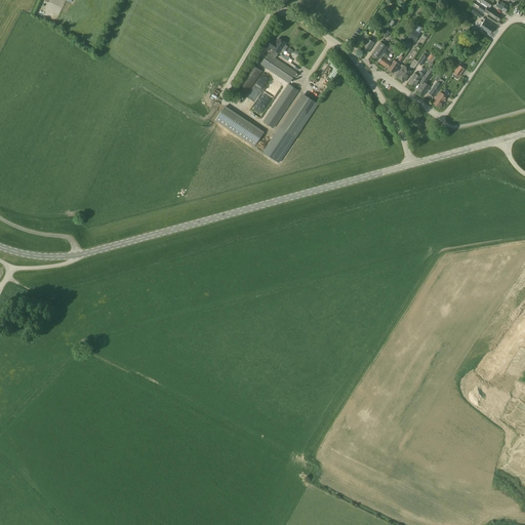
[(499,0),(495,6),(505,11),(509,6),(499,0)]
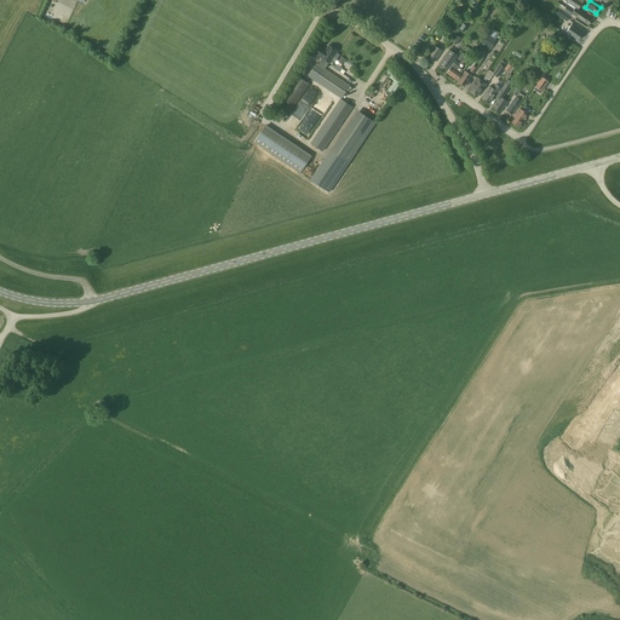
[(566,9),(563,11),(570,16),(572,15),(575,10),(568,5),(566,9)]
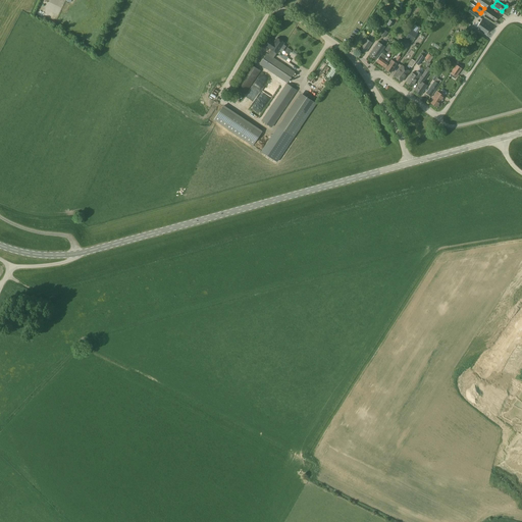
[(471,7),(468,12),(477,18),(480,14),(471,7)]
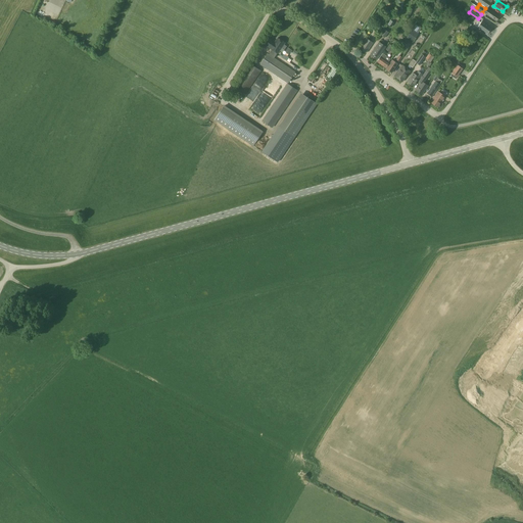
[(485,8),(482,12),(486,14),(496,21),(500,16),(489,9),(485,7),(485,8)]
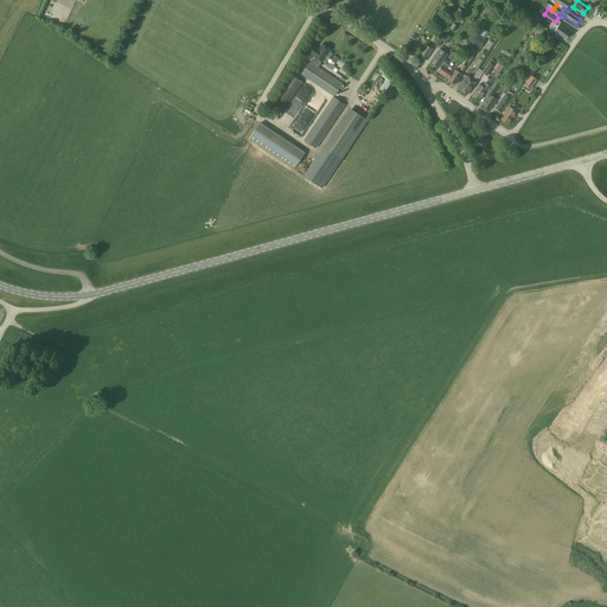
[(438,37),(443,26),(439,23),(432,33),(438,37)]
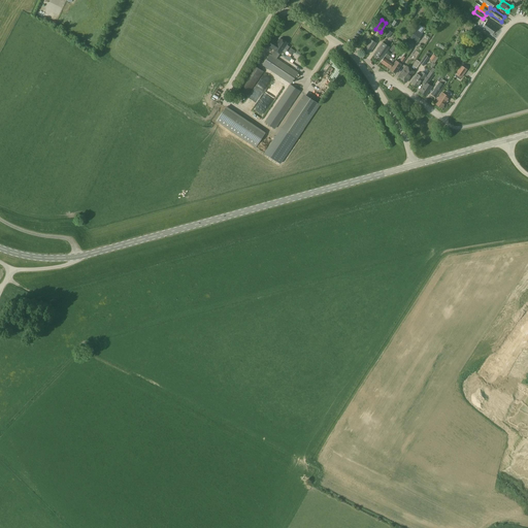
[(483,26),(482,28),(491,35),(496,27),(487,21),(483,26)]
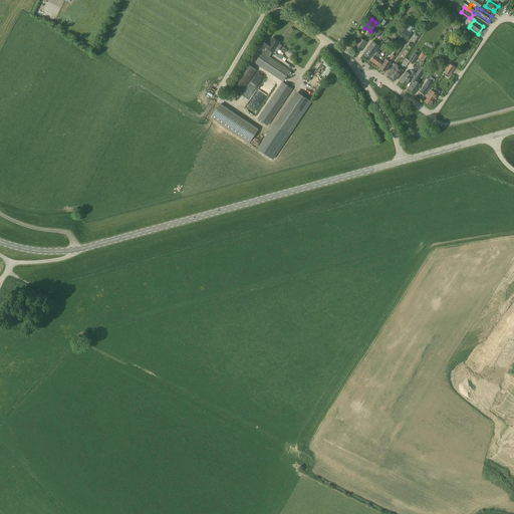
[(378,37),(381,31),(377,29),(373,34),(378,37)]
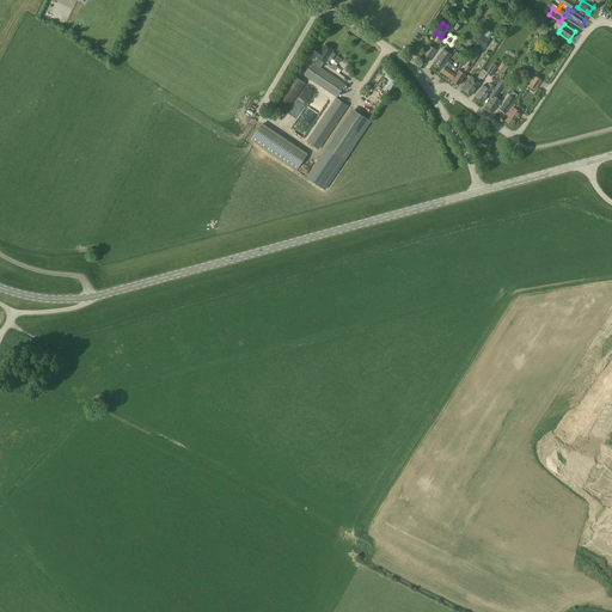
[(483,49),(490,40),(482,35),(476,44),(483,49)]
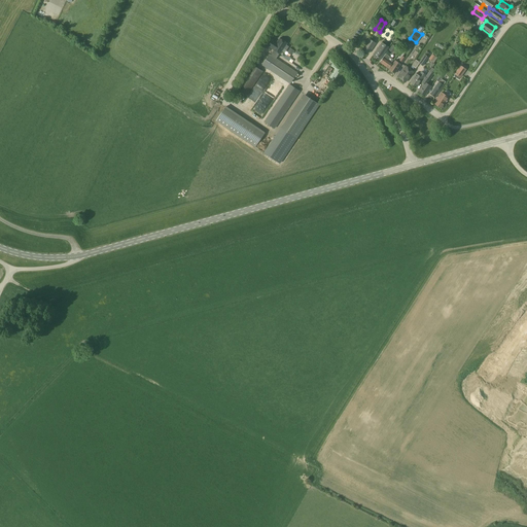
[(262,65),(290,84),(297,73),(276,59),(279,54),(280,55),(287,43),(279,37),(276,42),(271,39),(267,45),(274,50),(271,55),(270,54),(262,65)]
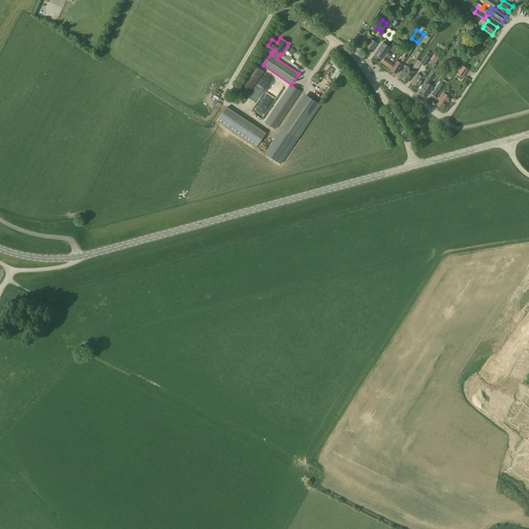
[(370,54),(377,43),(371,38),(364,49),(370,54)]
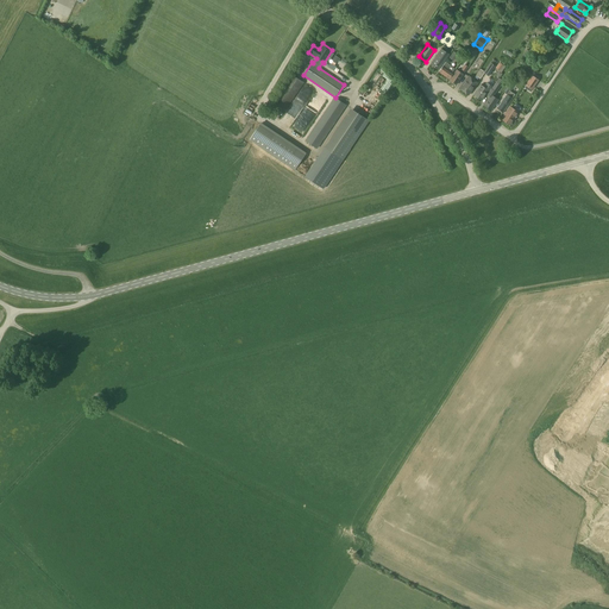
[(476,54),(479,49),(472,45),(470,50),(468,52),(472,56),(475,54),(476,54)]
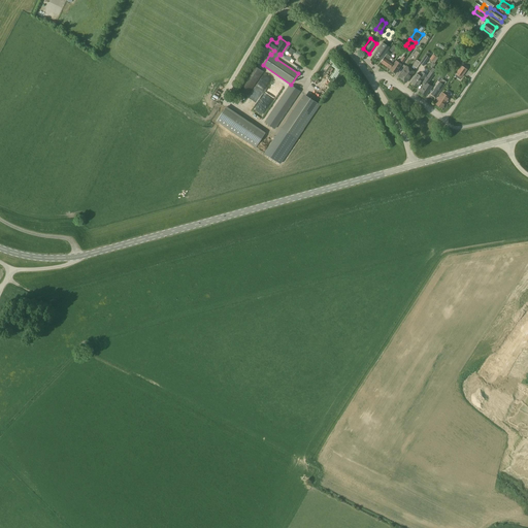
[(380,61),(390,47),(383,42),(373,56),(380,61)]
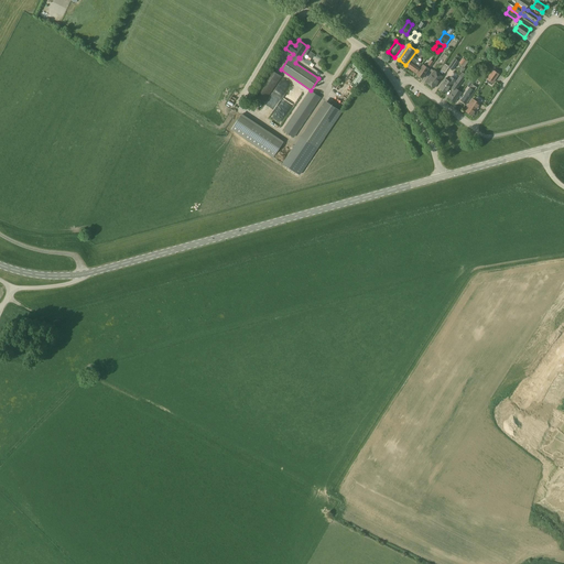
[(453,71),(459,61),(458,61),(459,56),(456,55),(448,67),(453,71)]
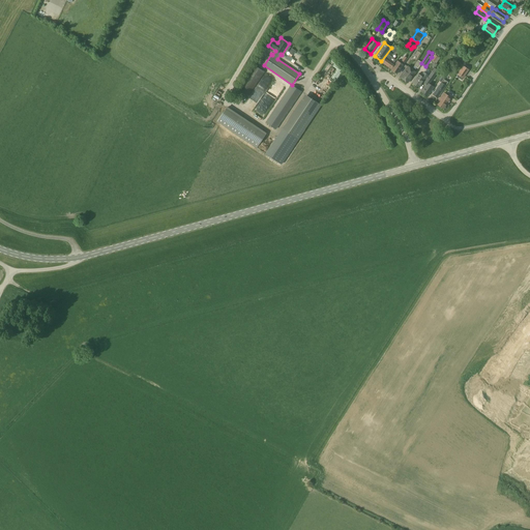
[(390,68),(394,63),(393,63),(395,60),(394,59),(392,57),(388,54),(382,63),(390,68)]
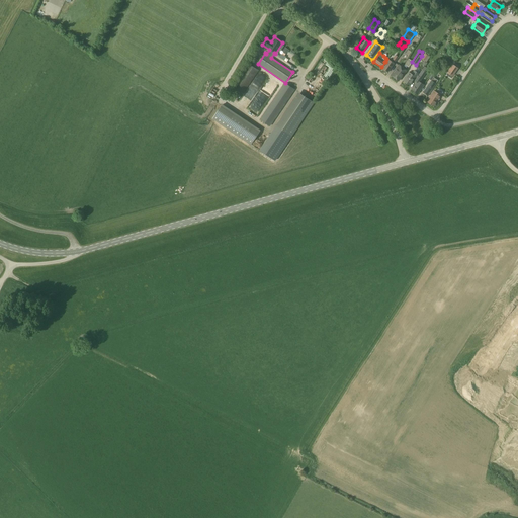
[(387,72),(394,64),(389,60),(382,69),(383,69),(383,71),(385,72),(386,72),(387,72)]
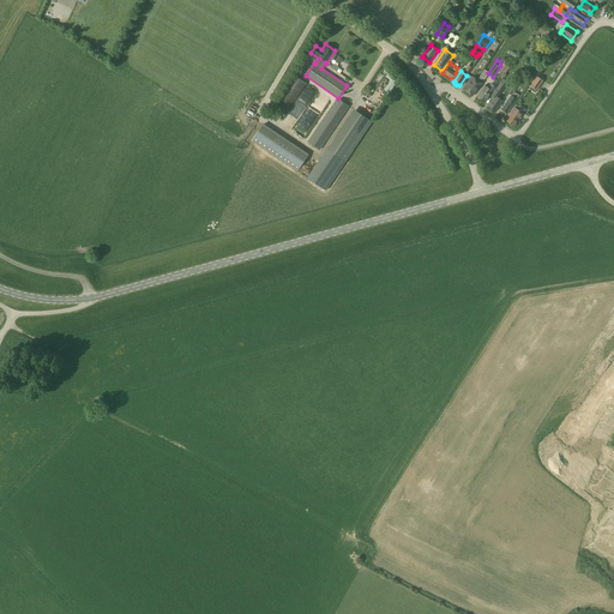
[(288,112),(307,83),(294,74),(275,103),(288,112)]
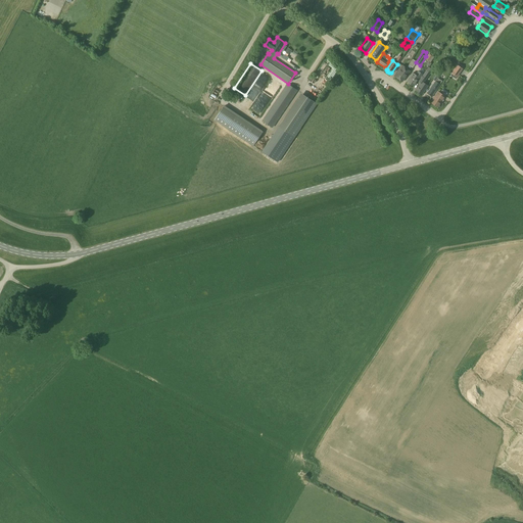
[(462,68),(456,64),(450,73),(456,77),(462,68)]
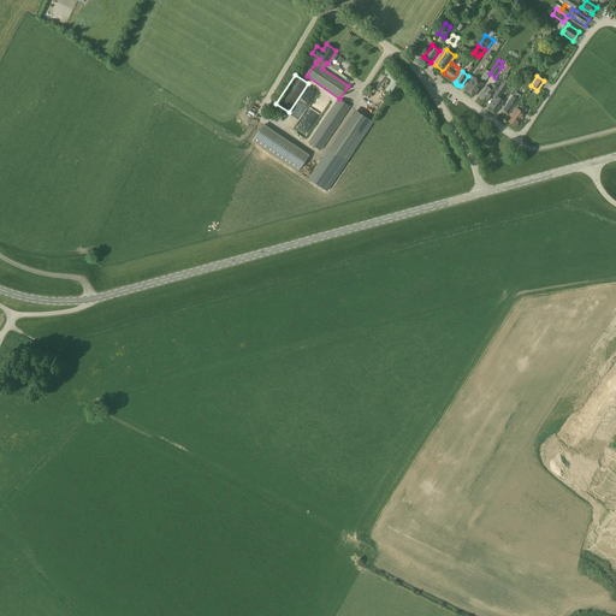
[(474,96),(483,84),(474,77),(465,89),(474,96)]
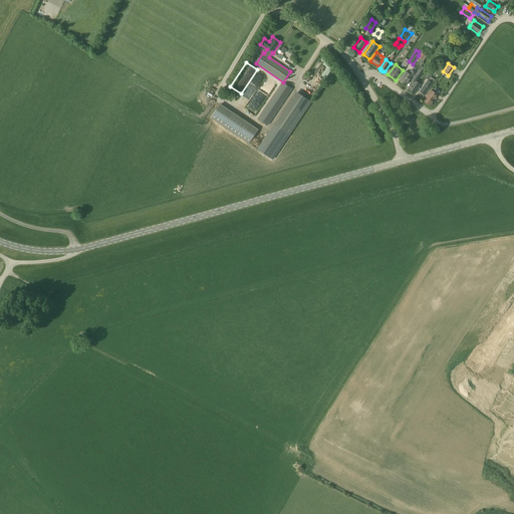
[(419,78),(423,72),(422,71),(425,67),(421,65),(415,75),(419,78)]
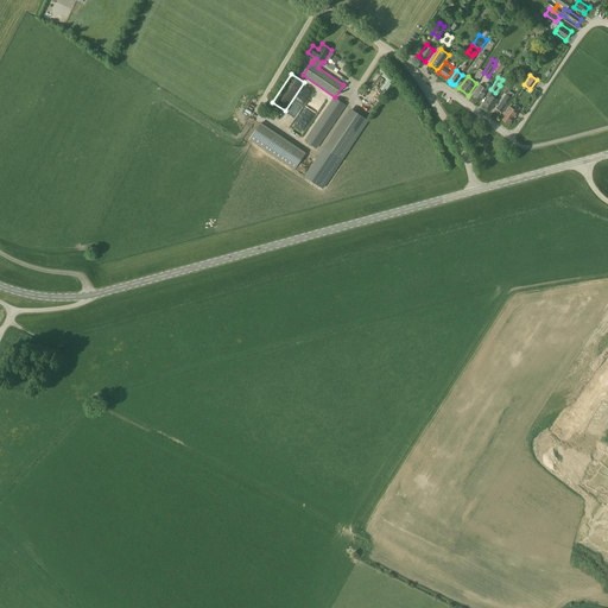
[(488,90),(491,87),(486,83),(483,88),(480,86),(474,95),(481,100),(488,90)]
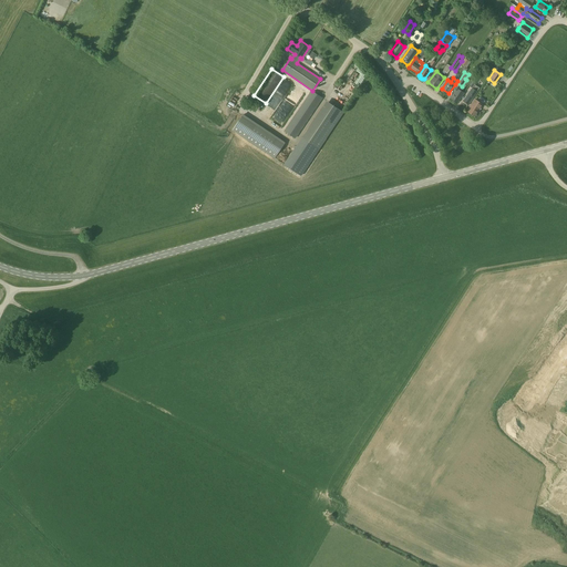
[(468,104),(480,88),(474,84),(478,79),(475,78),(470,86),(472,89),(463,101),(468,104)]
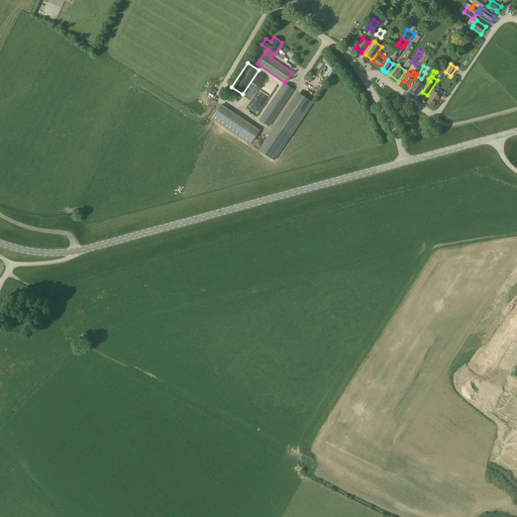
[(417,94),(423,85),(417,81),(411,90),(417,94)]
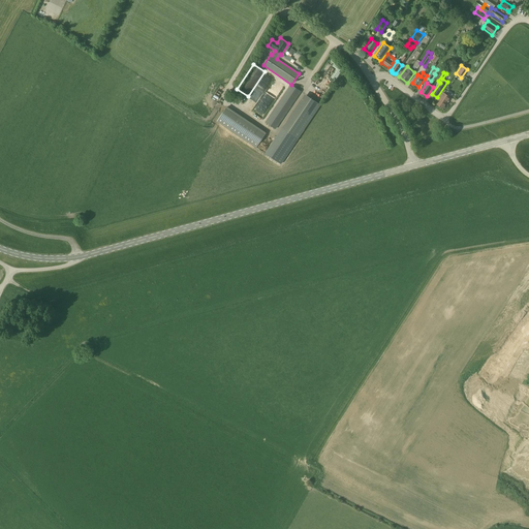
[(301,92),(291,85),(289,86),(265,122),(276,129),(301,92)]
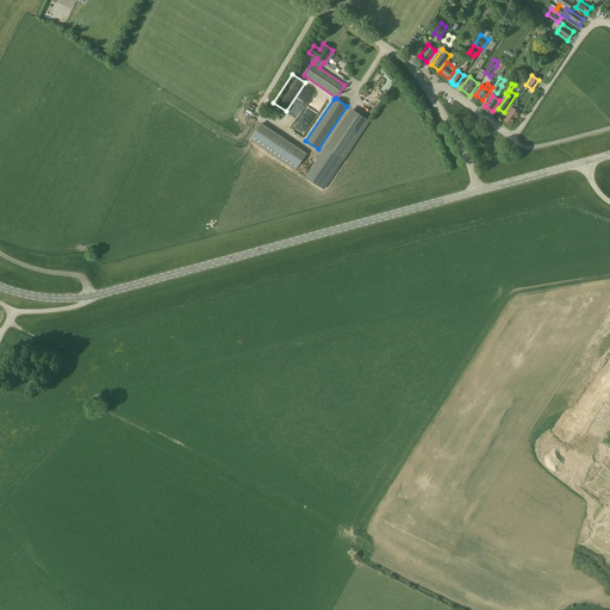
[(511,125),(520,112),(511,107),(503,119),(511,125)]
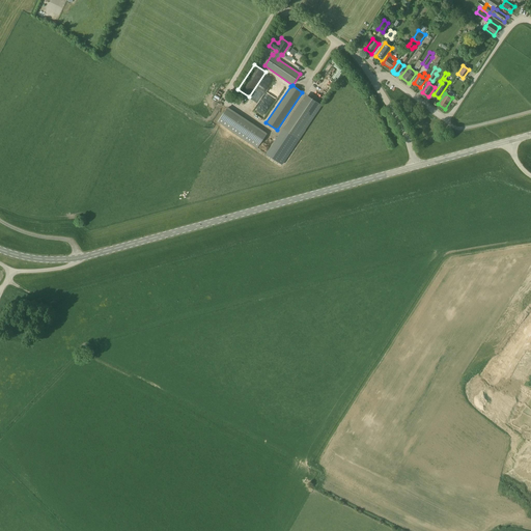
[(299,140),(323,105),(305,94),(282,129),(299,140)]
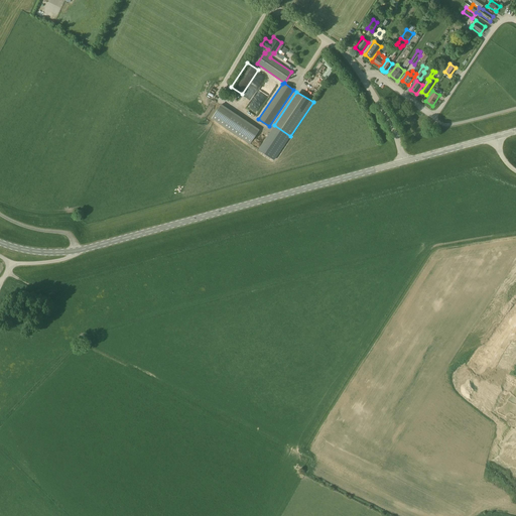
[(257,130),(232,113),(220,105),(211,118),(248,143),(257,130)]
